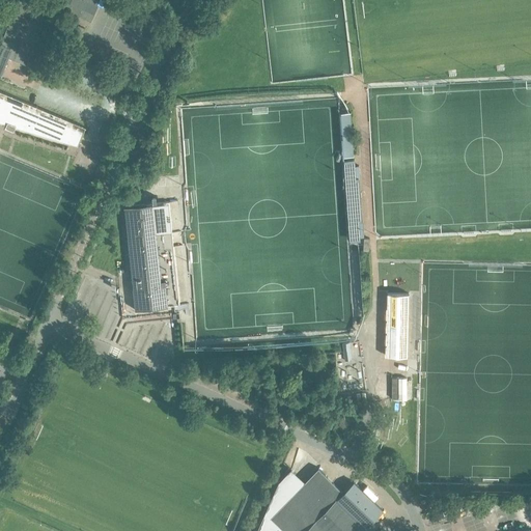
[(27,0),(18,0),(0,46),(0,76),(1,77),(8,58),(26,65),(49,8),(27,0)]
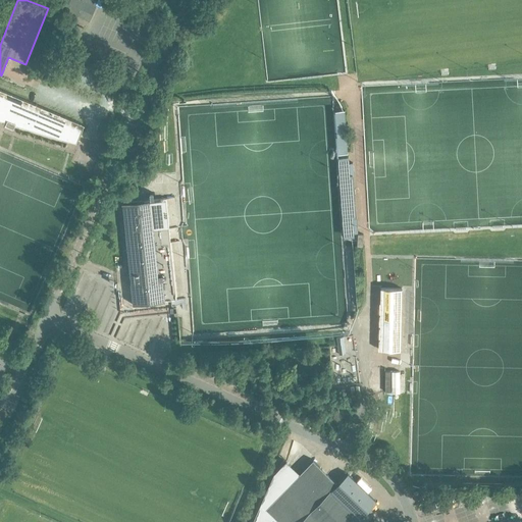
[(66,0),(62,9),(89,20),(96,6),(94,5),(96,0),(66,0)]
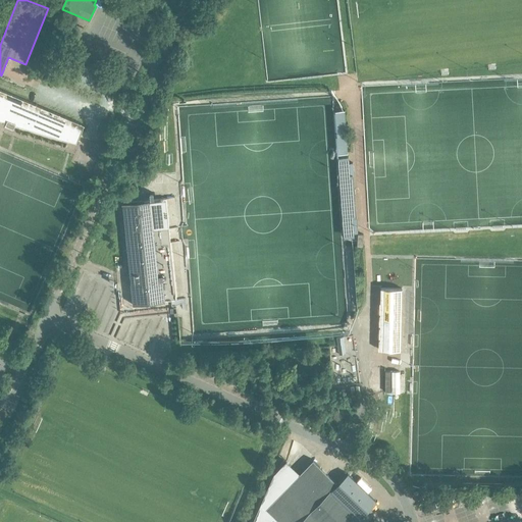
[(84,125),(0,89),(0,119),(6,121),(5,125),(14,128),(15,124),(76,144),(84,125)]
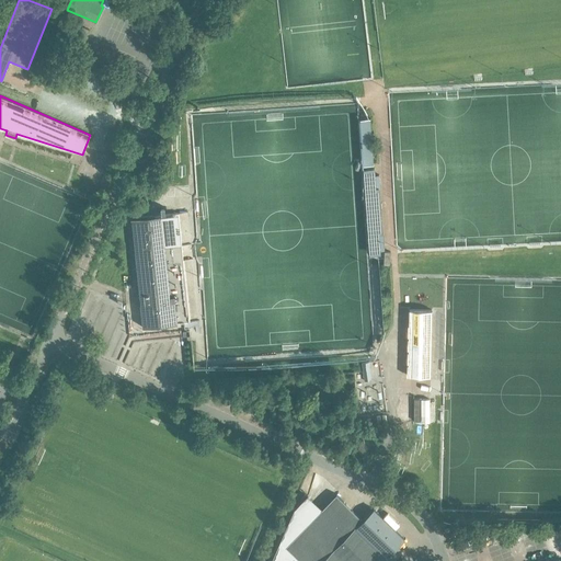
[(371,119),(361,119),(365,165),(375,164),(371,119)]
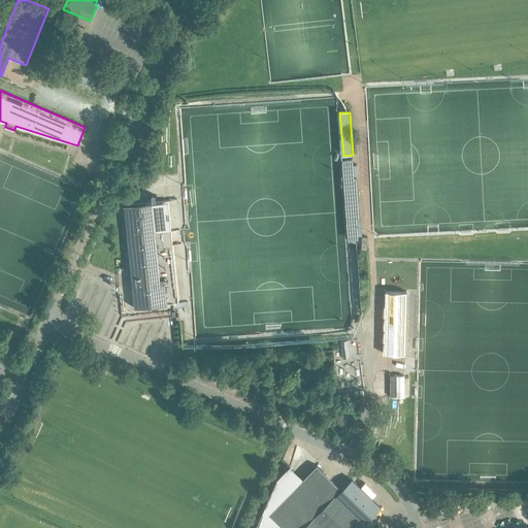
[(354,159),(342,159),(348,241),(359,240),(359,236),(362,236),(357,165),(354,165),(354,159)]
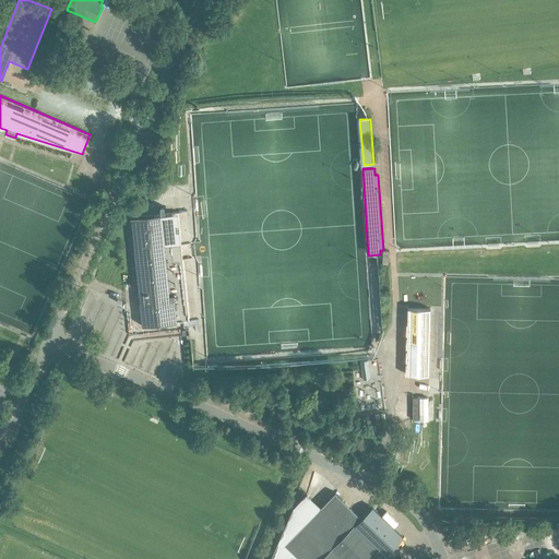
[(131,217),(141,313),(142,326),(147,326),(183,322),(186,321),(173,213),(131,217)]
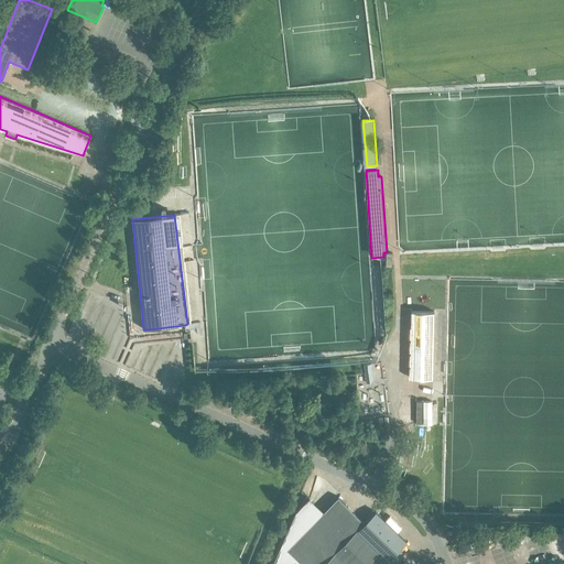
[(433,378),(434,312),(411,312),(410,378),(433,378)]
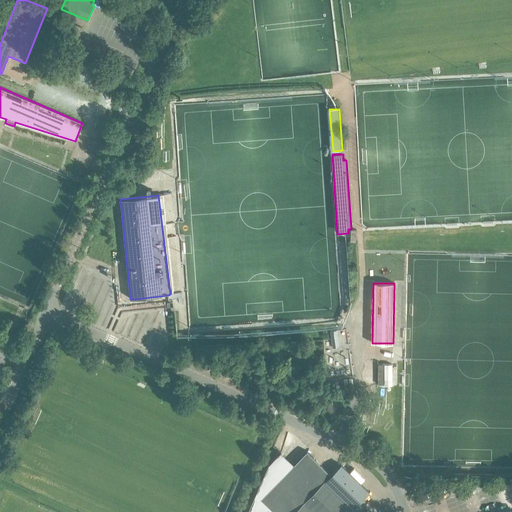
[(337,330),(330,331),(333,348),(339,347),(337,330)]
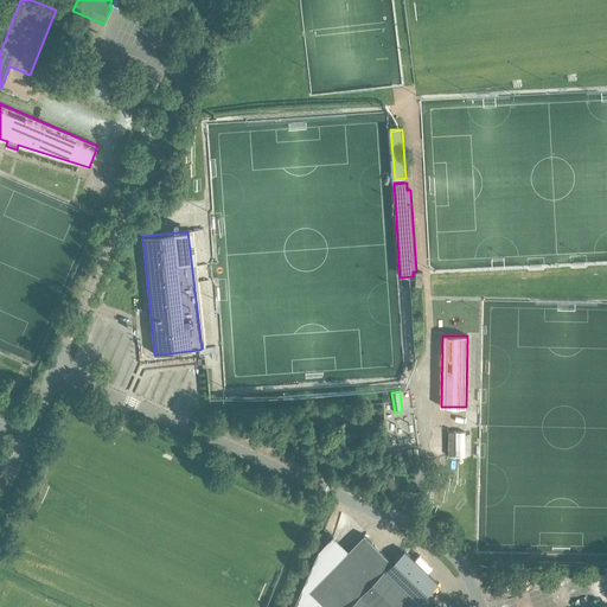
[(465,432),(455,432),(455,451),(461,451),(465,451),(465,442),(465,438),(465,432)]
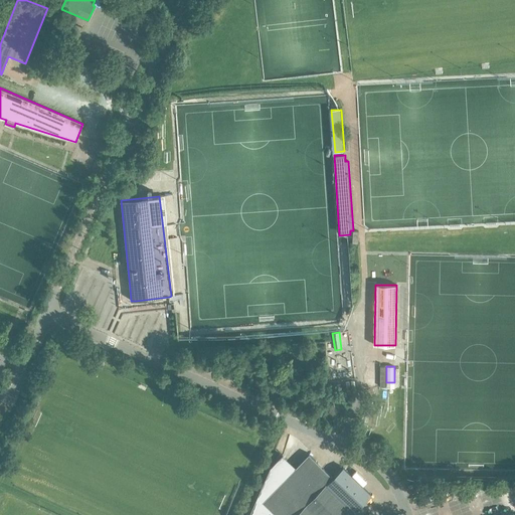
[(248,514),(352,514),(371,496),(343,468),(333,478),(310,456),(290,477),(272,463),(248,514)]
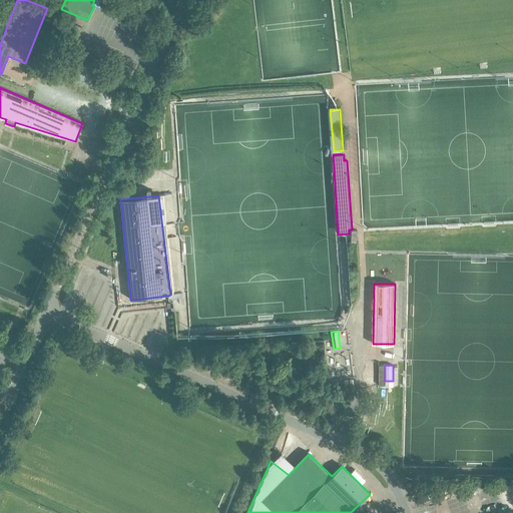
All buildings are outlined.
